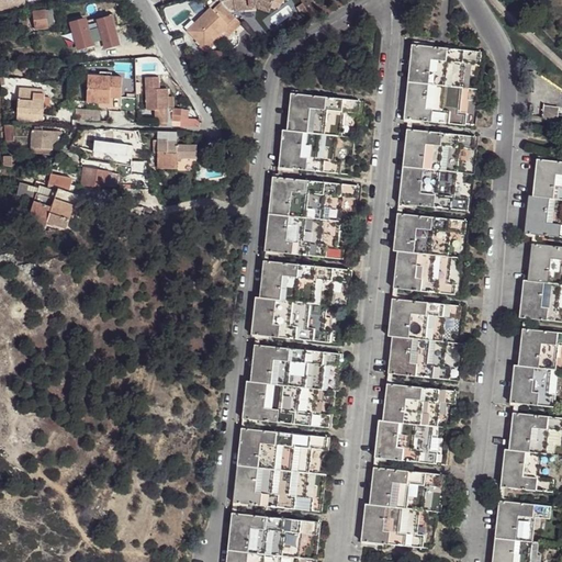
[(0,0),(0,12),(26,9),(24,0),(0,0)]
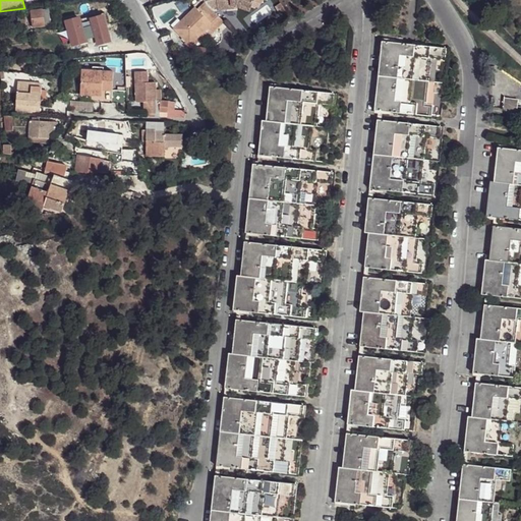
[(250,11),(254,0),(203,0),(211,8),(218,7),(218,10),(238,7),(250,11)]
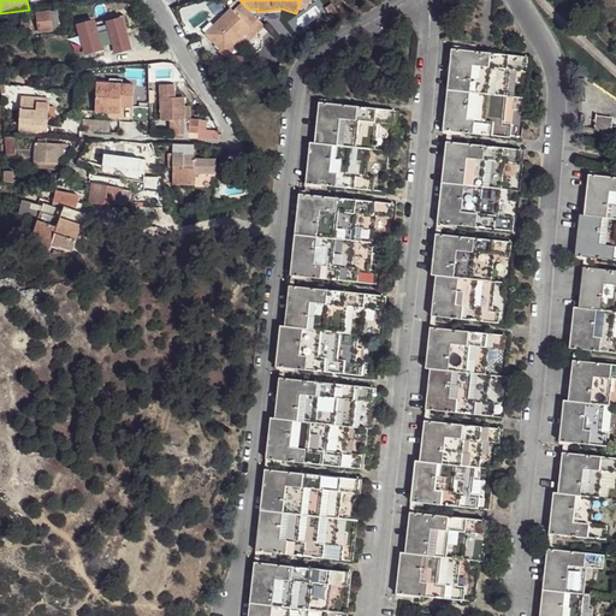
[(205,37),(223,53),(232,42),(236,46),(242,39),(247,34),(253,40),(266,27),(242,5),(234,13),(230,11),(205,37)]
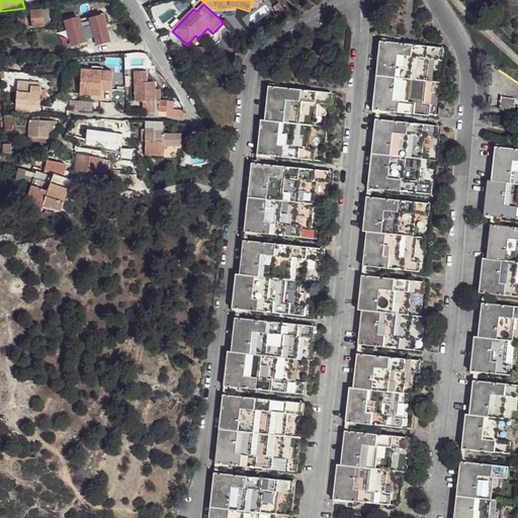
[(42,11),(45,24),(50,23),(48,7),(41,8),(42,11)]
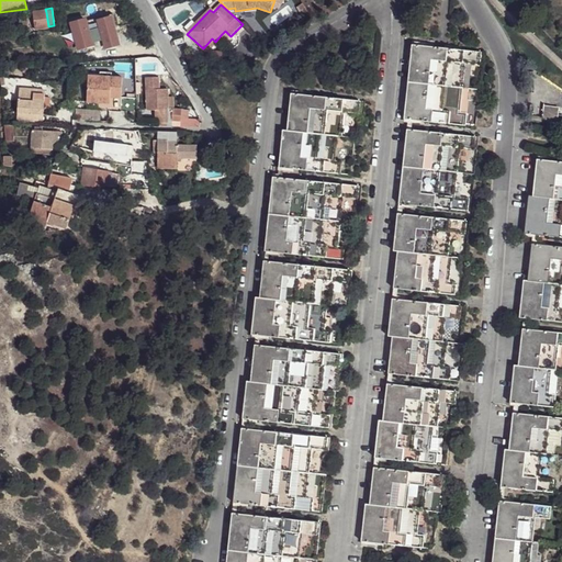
[(48,26),(46,12),(34,14),(37,32),(49,30),(48,26)]
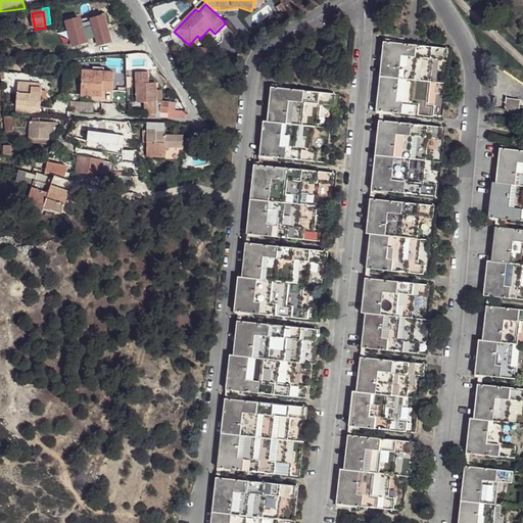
[(110,42),(103,14),(66,24),(73,47),(86,43),(86,41),(96,38),(98,45),(110,42)]
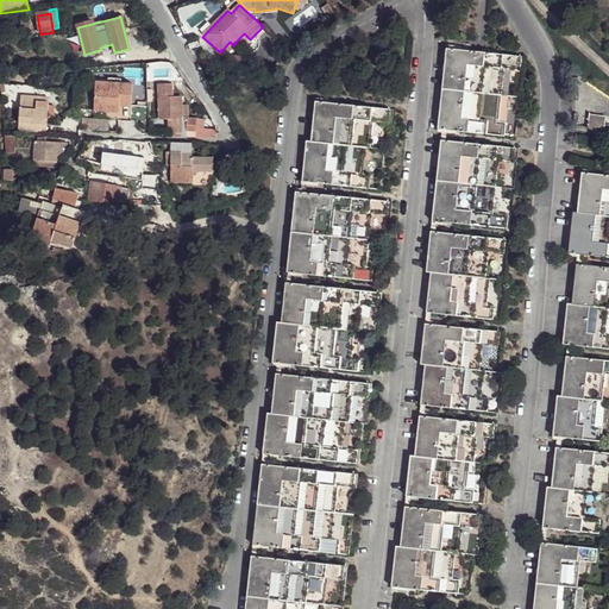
[(239,50),(245,44),(239,38),(233,45),(239,50)]
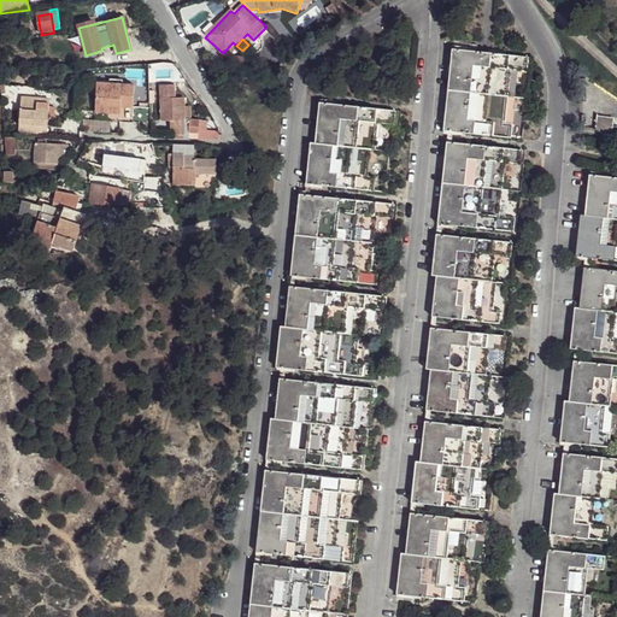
[(233,42),(223,53),(225,57),(236,46),(233,42)]
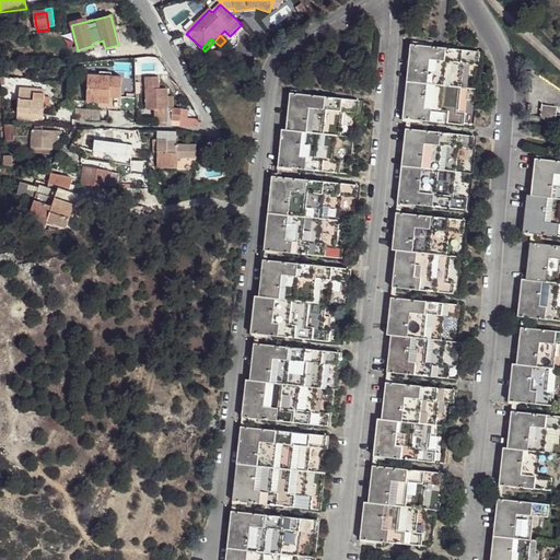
[(411,45),(407,81),(462,88),(464,62),(469,63),(479,65),(480,51),(411,45)]
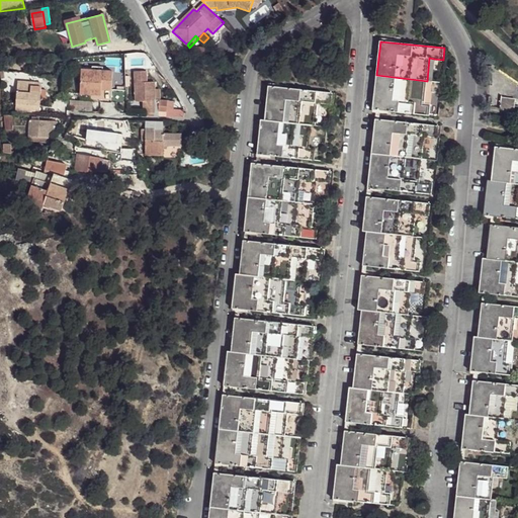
[(80,75),(79,94),(89,94),(89,88),(100,89),(110,90),(112,71),(101,71),(101,76),(80,75)]
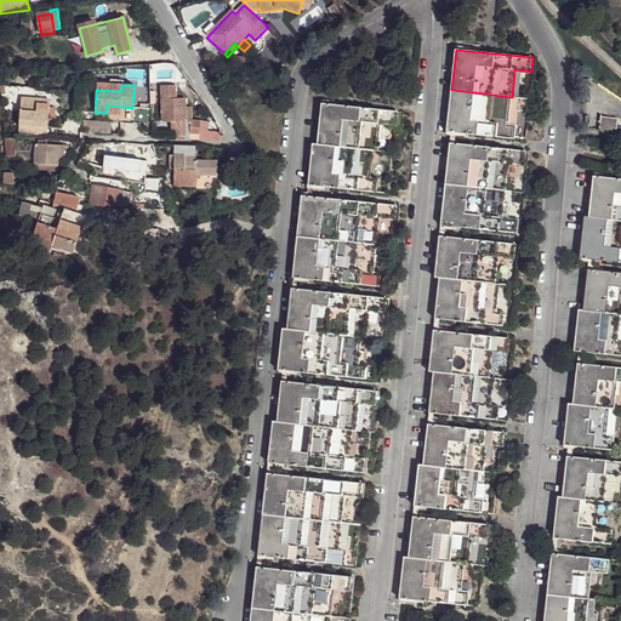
[(159,87),(161,124),(170,123),(183,121),(183,100),(174,100),(174,86),(159,87)]
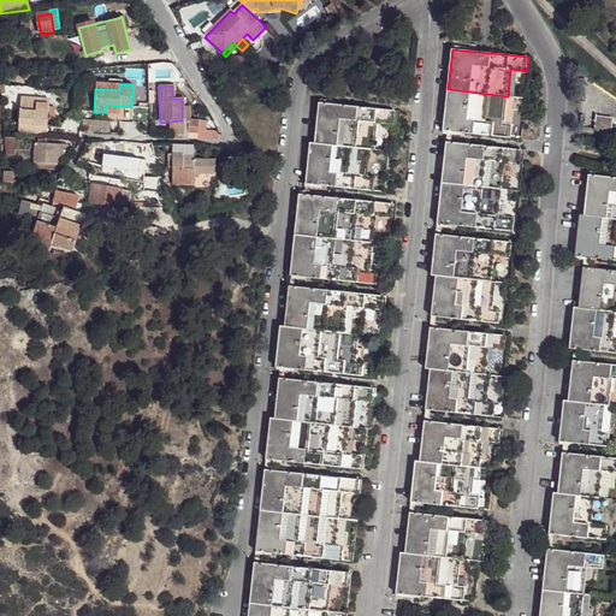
[(508,96),(448,89),(443,130),(510,137),(511,124),(505,123),(508,96)]
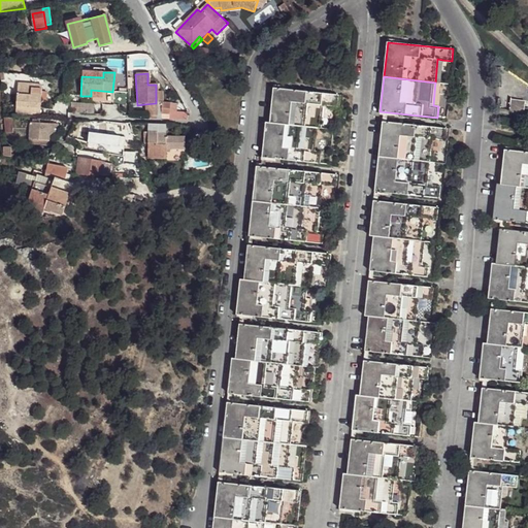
[(42,92),(43,84),(20,81),(17,113),(40,116),(41,100),(42,92)]
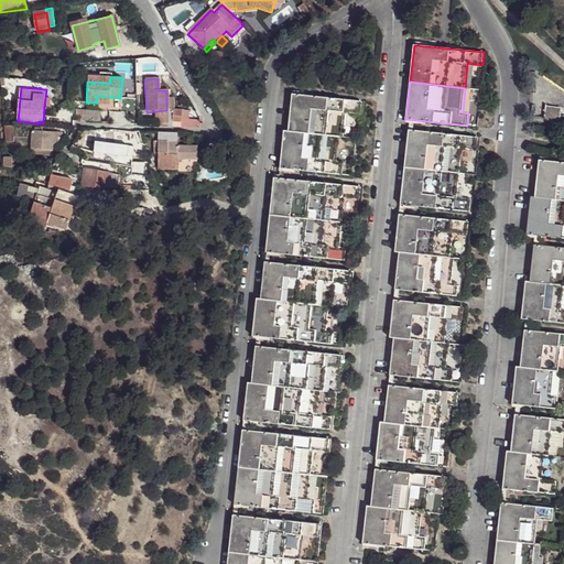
[(362,101),(293,95),(289,131),(339,137),(344,138),(346,112),(360,114),(362,101)]
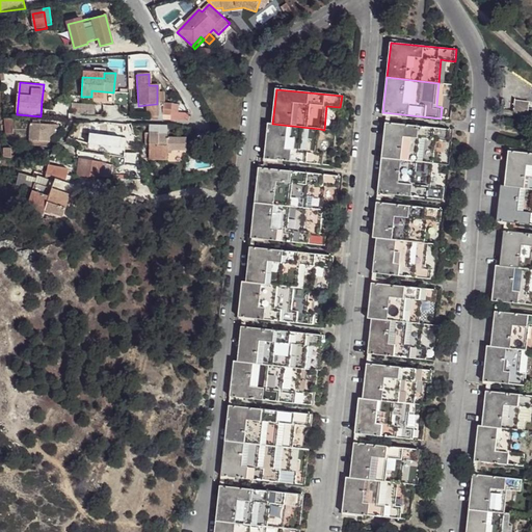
[(529,102),(515,100),(513,112),(528,114),(529,102)]
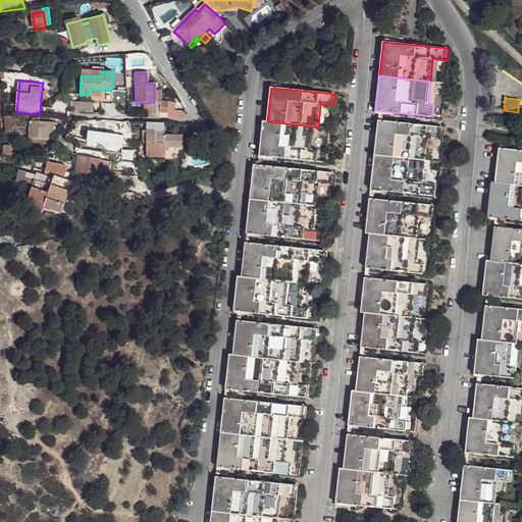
[(69,101),(69,111),(86,112),(92,112),(93,102),(69,101)]
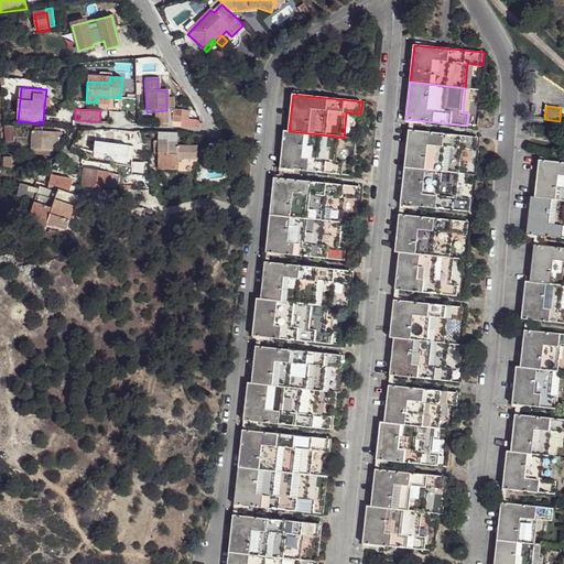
[(154,127),(165,128),(173,128),(174,111),(166,110),(154,111),(154,127)]
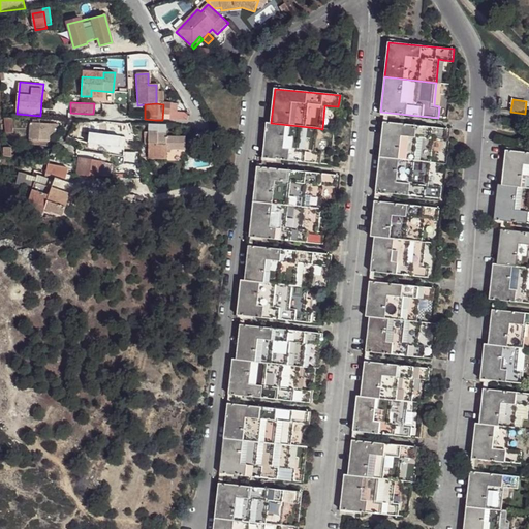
[(172,104),(163,104),(162,120),(170,121),(172,104)]
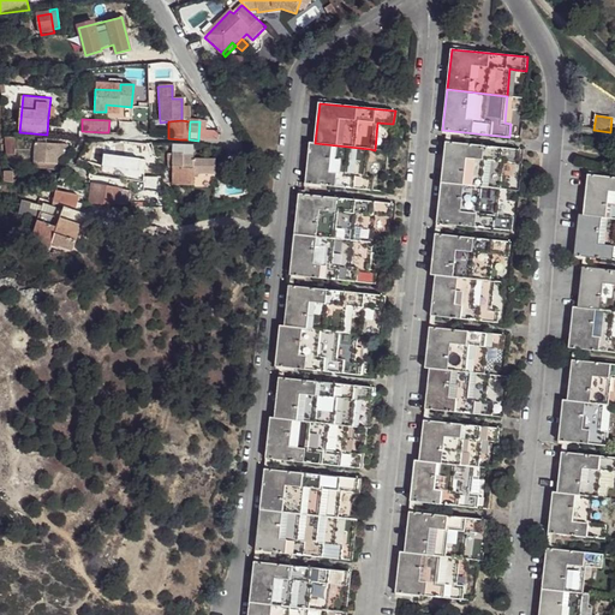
[(9,138),(10,153),(18,153),(18,136),(7,136),(9,138)]
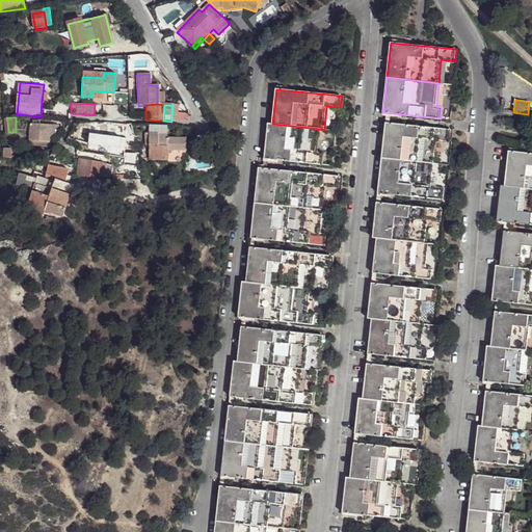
[(272,124),(268,123),(264,158),(323,164),(324,153),(317,152),(320,129),(272,124)]
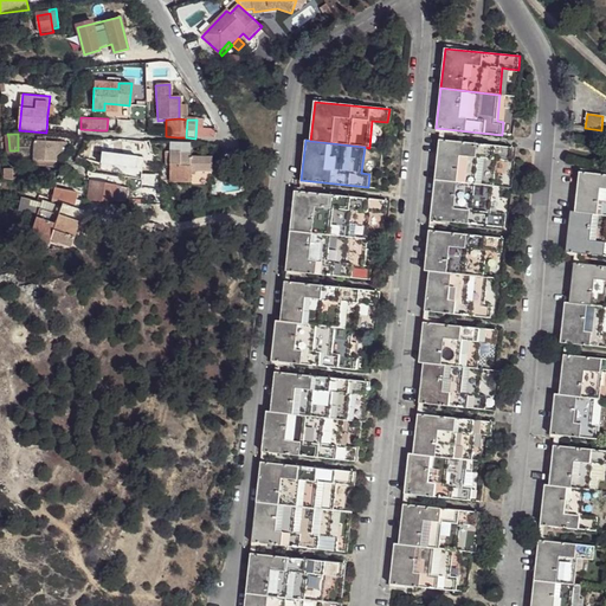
[(514,148),(439,140),(434,180),(494,185),(497,159),(503,160),(513,161),(514,148)]
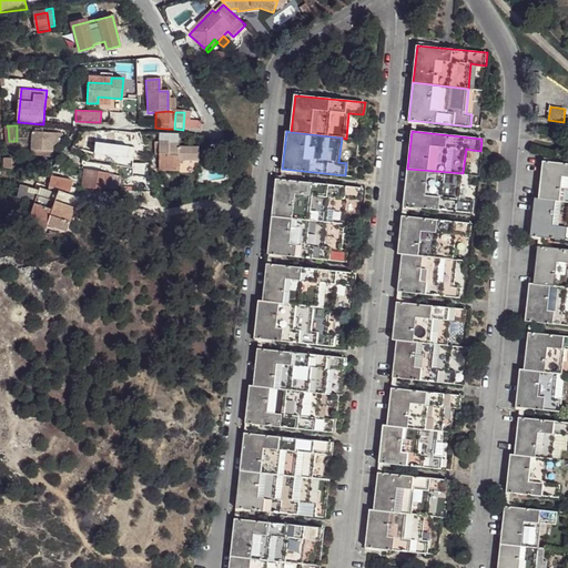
[(56,134),(36,132),(33,155),(53,156),(54,144),(56,134)]
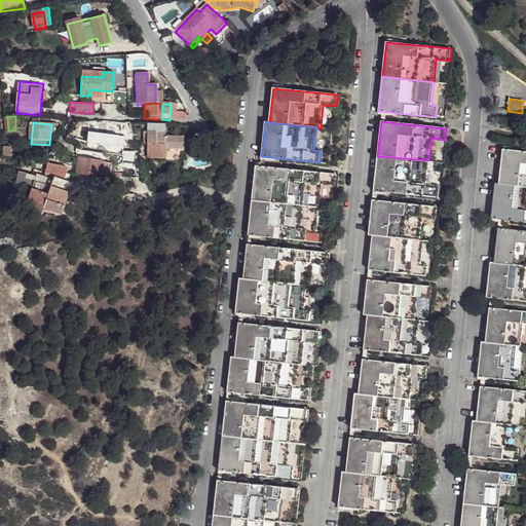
[(157,130),(149,130),(149,143),(149,151),(158,151),(158,142),(157,130)]
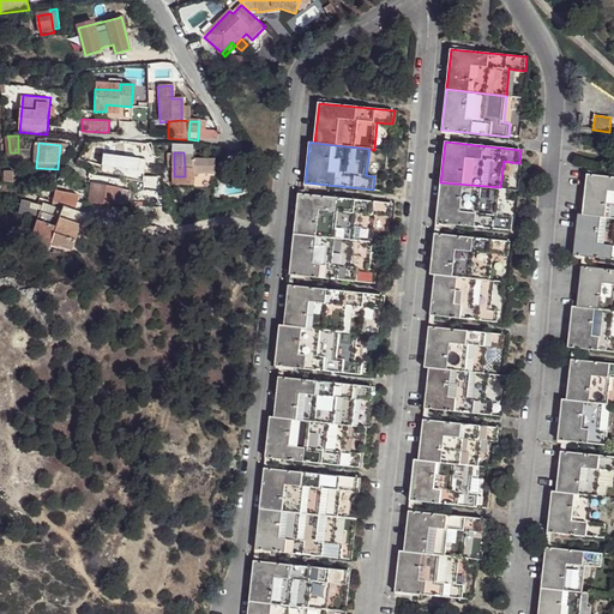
[(196,158),(196,152),(184,152),(185,166),(196,166),(196,158)]
